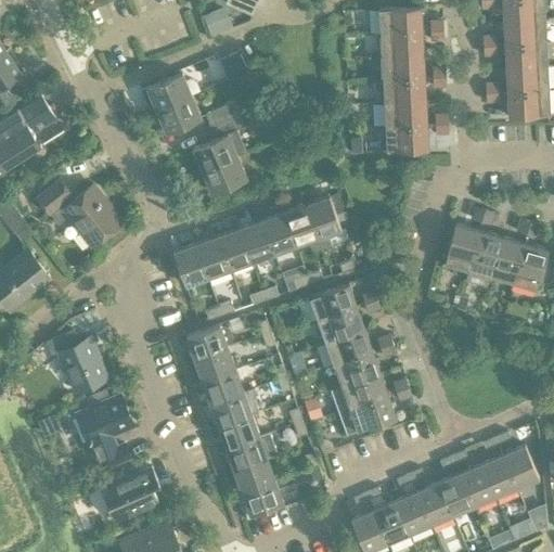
[(229,0),(227,5),(253,17),(258,4),(248,0),(229,0)]
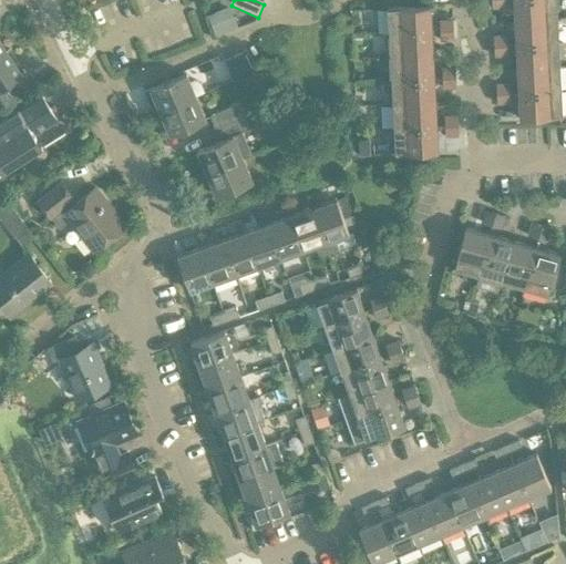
[(497,0),(492,0),(493,10),(506,10),(505,0),(497,0)]
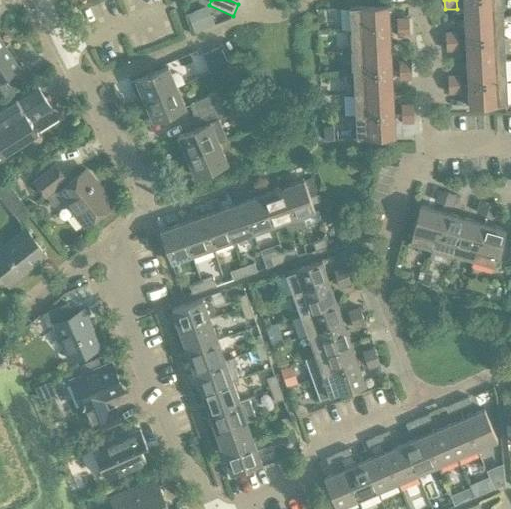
[(504,20),(504,19),(502,0),(476,0),(463,1),(464,22),(504,20)]
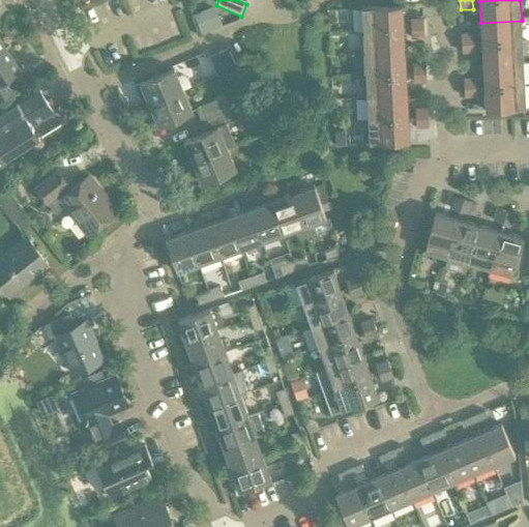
[(363,33),(404,31),(403,8),(362,10),(363,33)]
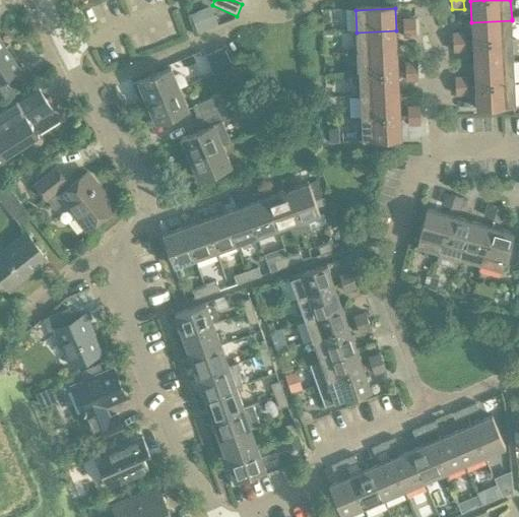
[(404,30),(416,29),(415,20),(403,21),(404,30)]
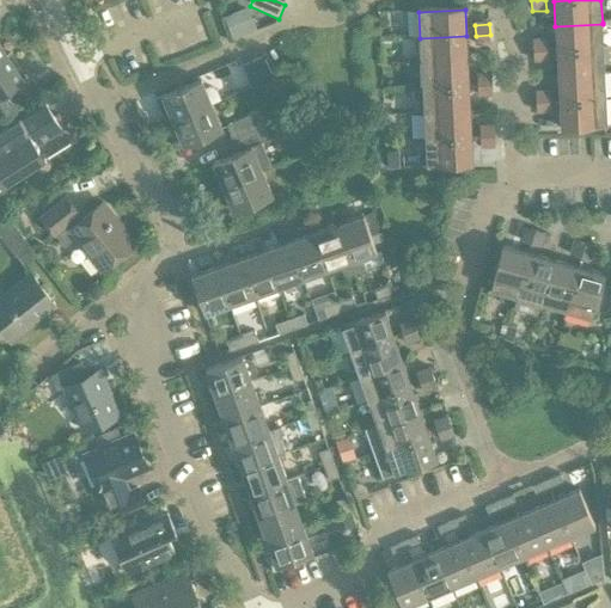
[(604,50),(604,49),(603,24),(555,26),(557,53),(604,50)]
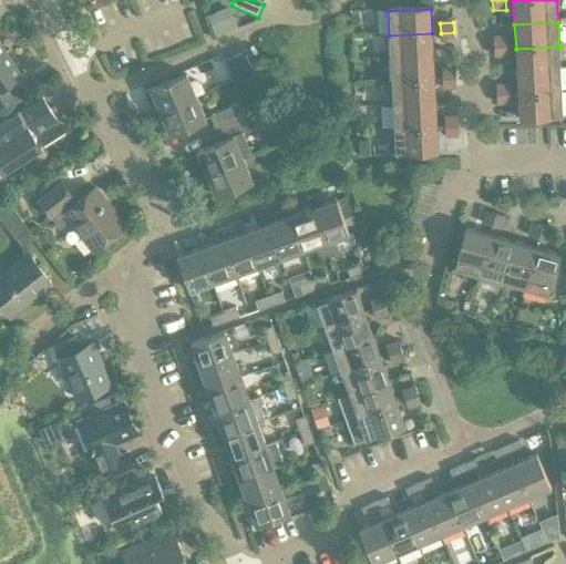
[(441,43),(455,42),(454,32),(441,33),(441,43)]
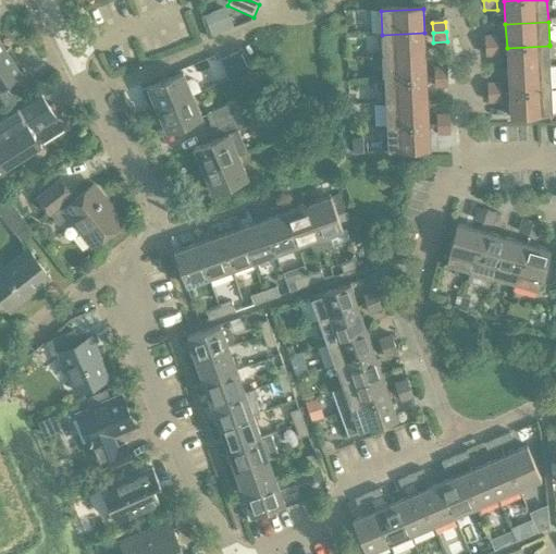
[(425,56),(424,33),(382,35),(383,58),(425,56)]
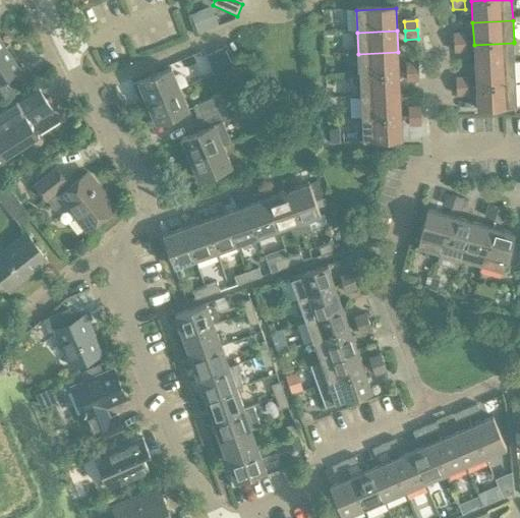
[(454,45),(467,44),(466,36),(454,36),(454,45)]
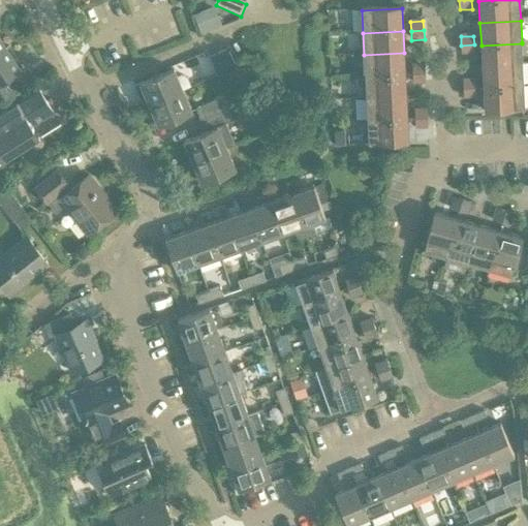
[(523,65),(523,64),(522,43),(482,45),(483,67),(523,65)]
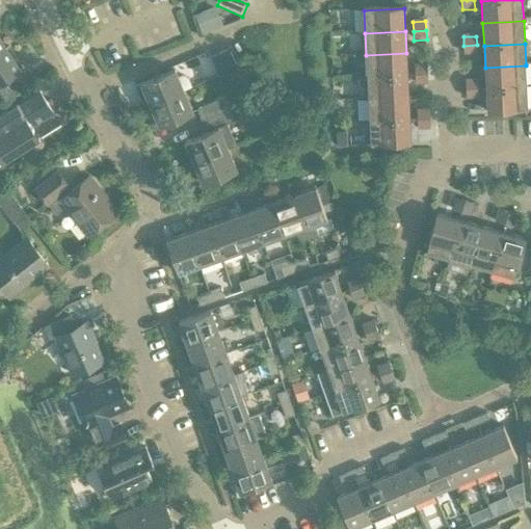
[(477,45),(463,46),(465,54),(477,54),(477,45)]
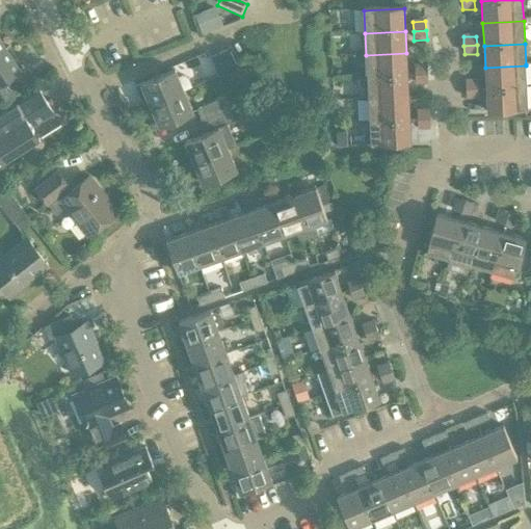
[(222,53),(210,58),(220,79),(242,69),(232,48),(222,53)]
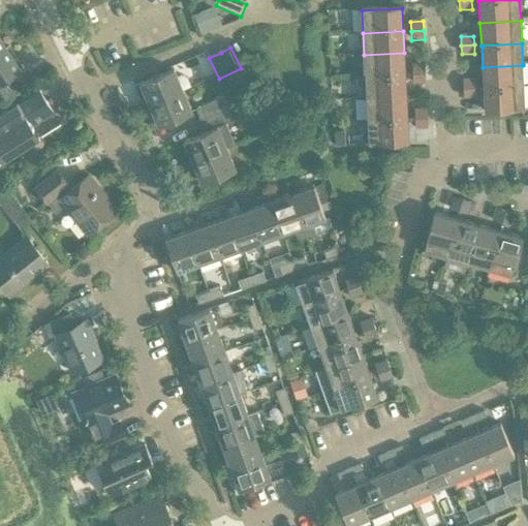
[(21,74),(6,52),(0,55),(0,101),(10,95),(4,85),(21,74)]
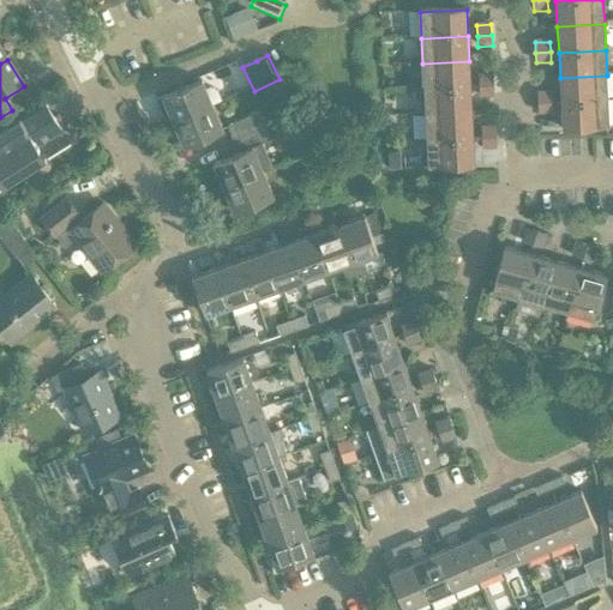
[(470,88),(469,62),(469,61),(422,64),(425,90),(470,88)]
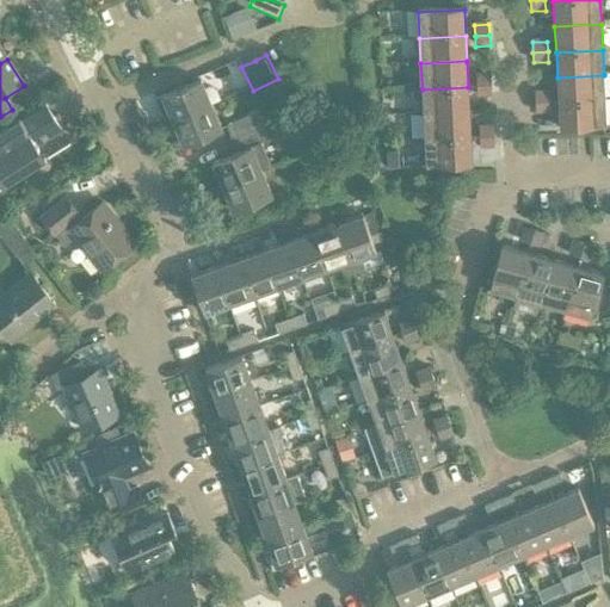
[(476,86),(492,86),(492,75),(476,75),(476,86)]
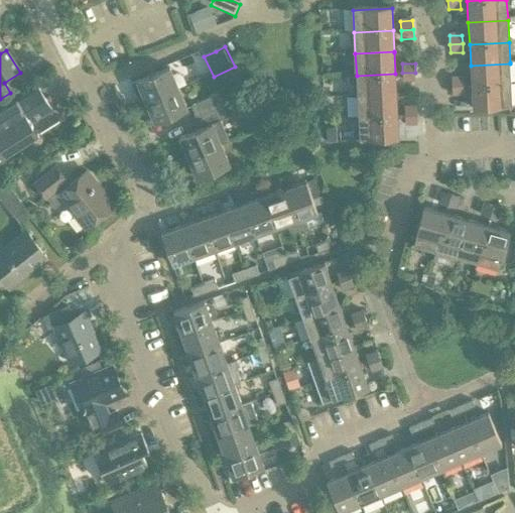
[(511,86),(511,85),(510,63),(471,66),(472,88),(511,86)]
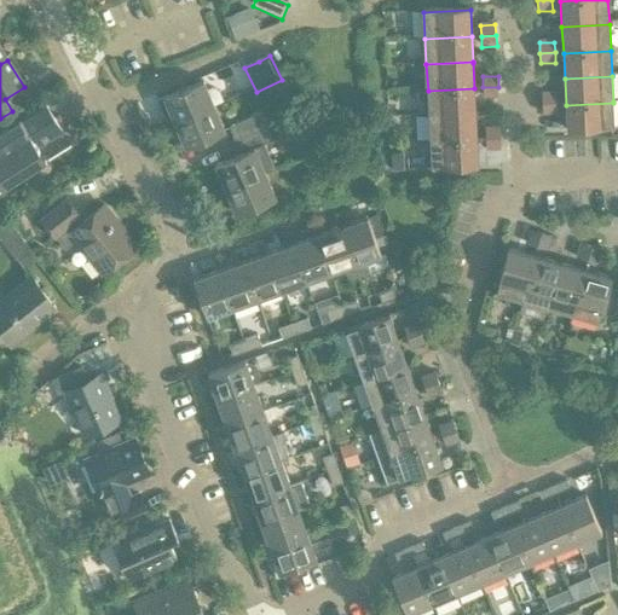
[(175,125),(215,109),(204,82),(165,99),(175,125)]
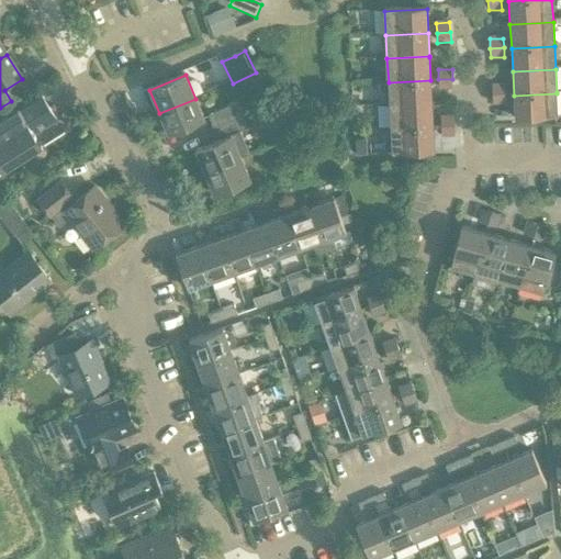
[(439,89),(453,88),(452,79),(438,79),(439,89)]
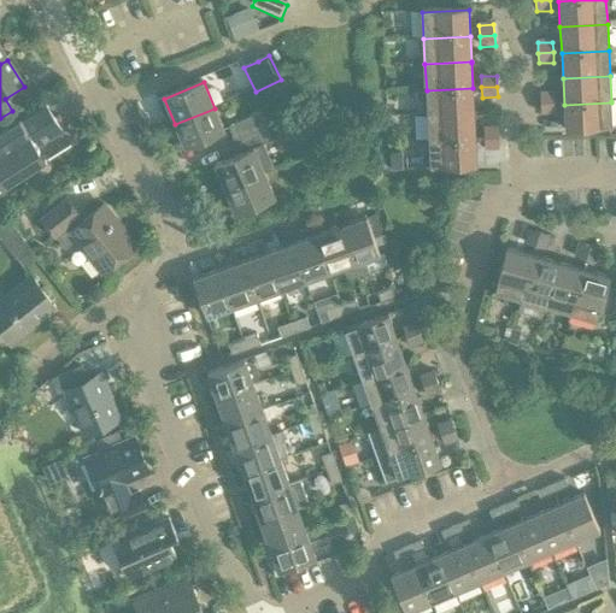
[(474,115),(473,88),(427,90),(428,116),(474,115)]
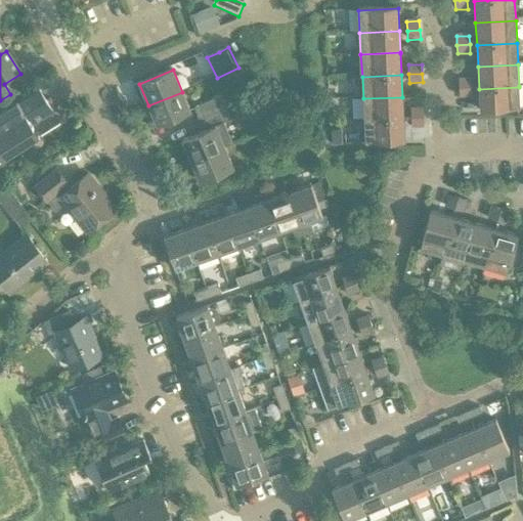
[(460,89),(472,88),(472,79),(459,80),(460,89)]
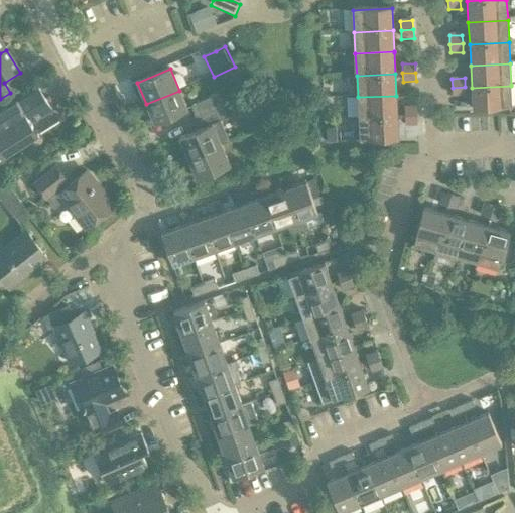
[(511,86),(472,88),(473,110),(512,108),(511,86)]
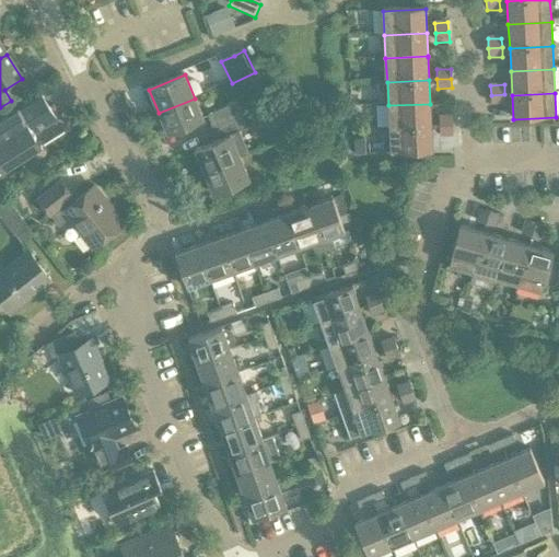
[(491,95),(491,105),(504,104),(504,94),(491,95)]
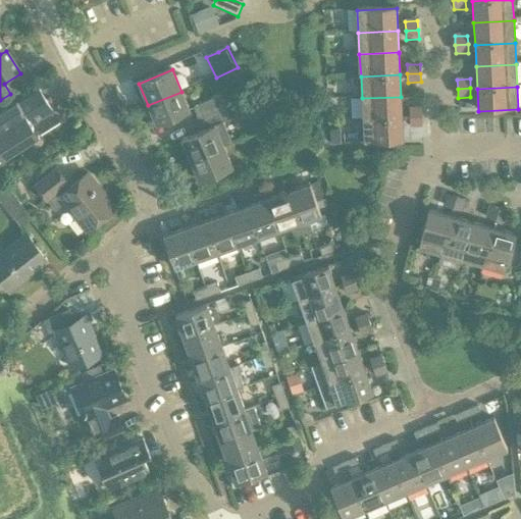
[(54,112),(42,94),(40,91),(18,104),(0,114),(0,163),(2,162),(40,139),(32,126),(54,112)]
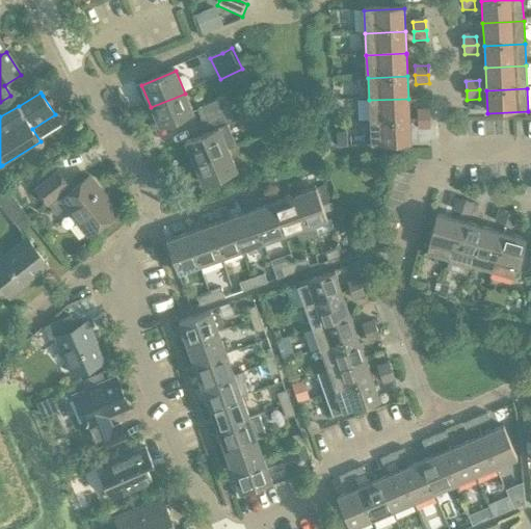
[(151,107),(159,128),(193,113),(185,94),(151,107)]
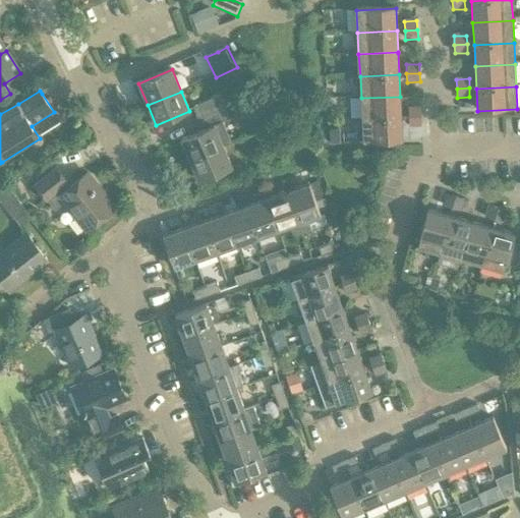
[(198,122),(227,110),(221,97),(193,108),(198,122)]
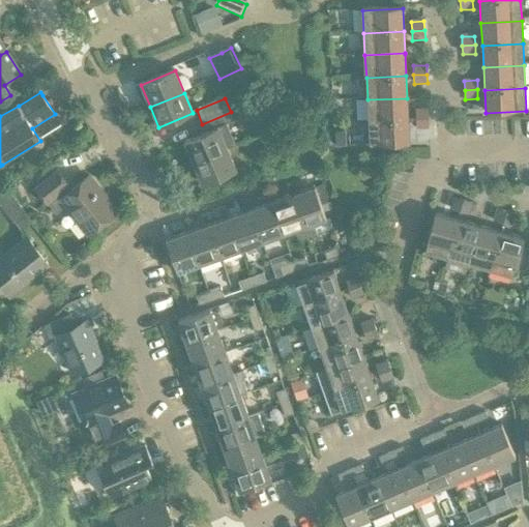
[(369,122),(408,120),(407,98),(368,99),(369,122)]
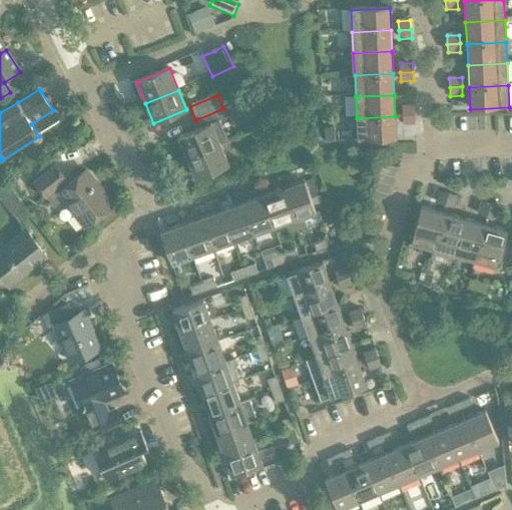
[(403,116),(415,115),(415,106),(403,107),(403,116)]
